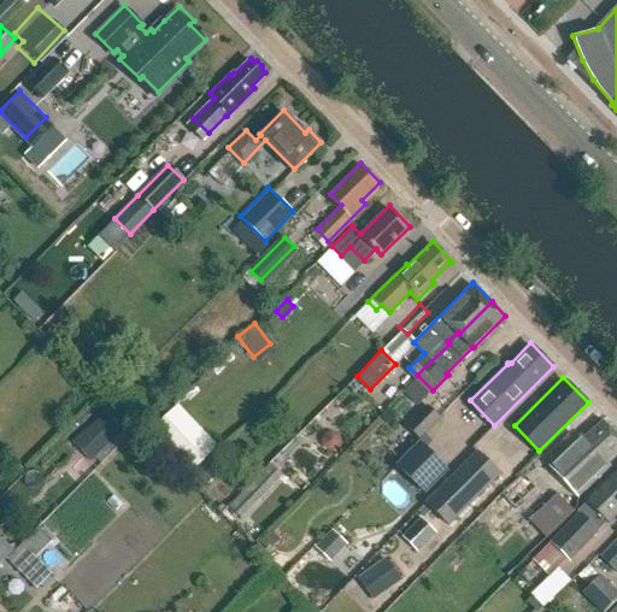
[(419,436),(440,415),(428,404),(407,425),(419,436)]
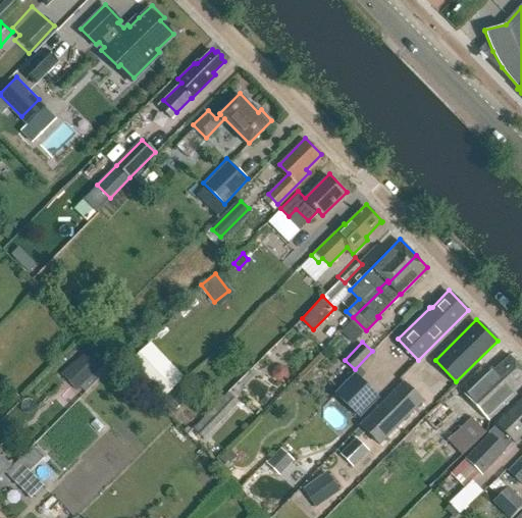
[(168,379),(185,361),(168,346),(152,364),(168,379)]
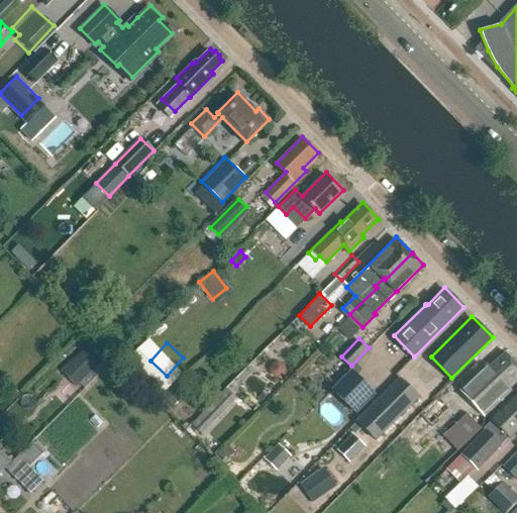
[(77,385),(103,360),(87,343),(61,368),(77,385)]
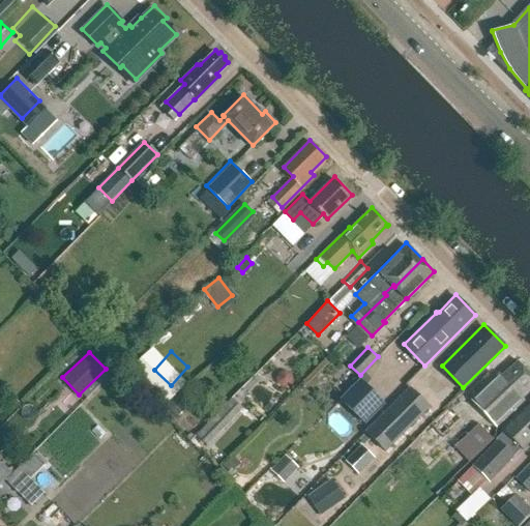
[(523,397),(529,388),(529,372),(518,358),(502,374),(499,371),(480,388),(480,389),(471,399),(490,418),(499,410),(505,417),(525,399),(523,397)]
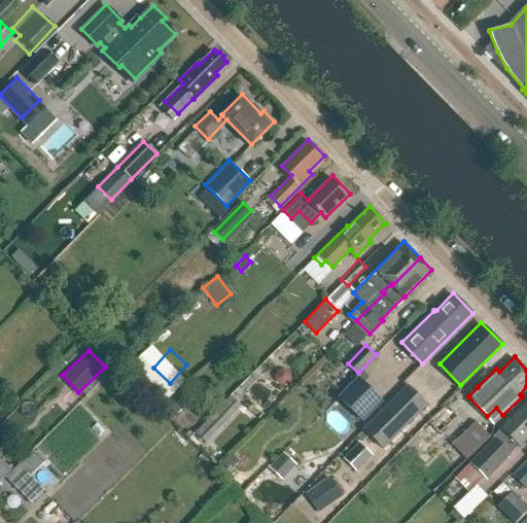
[(383,398),(358,375),(338,395),(362,420),(383,398)]
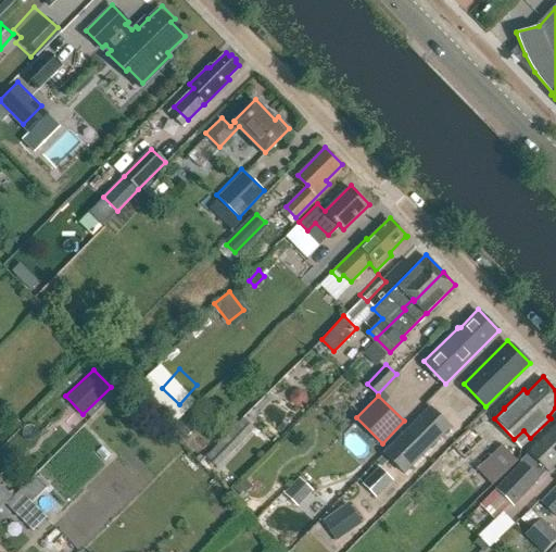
[(404,472),(451,425),(430,405),(384,451),(404,472)]
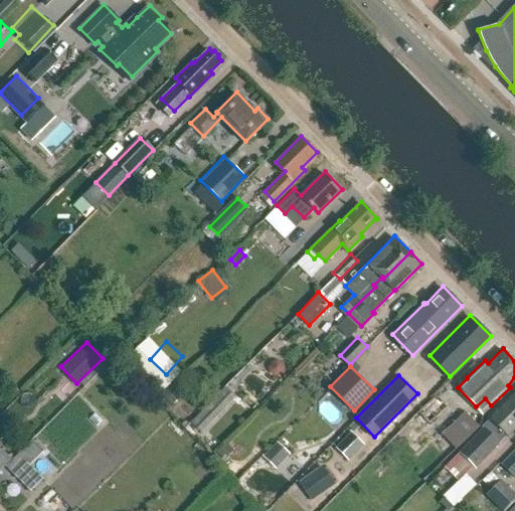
[(8,398),(18,388),(10,381),(0,391),(8,398)]
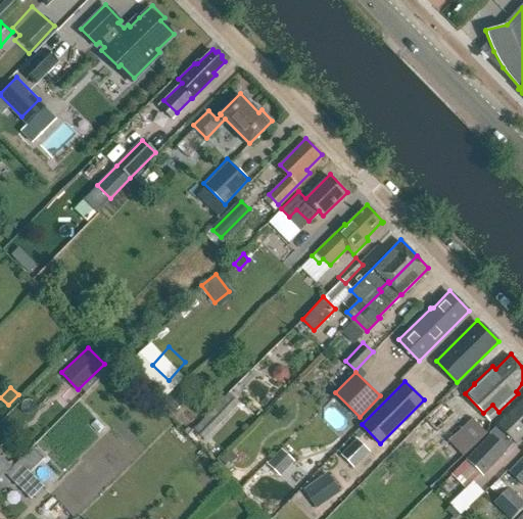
[(224,390),(189,428),(200,438),(235,400),(224,390)]
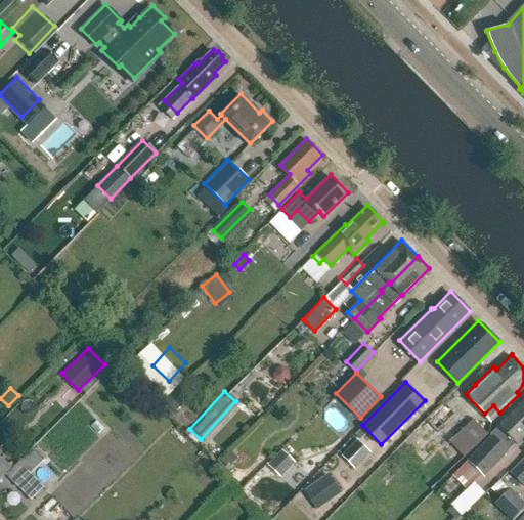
[(517,442),(523,434),(523,398),(498,424),(517,442)]
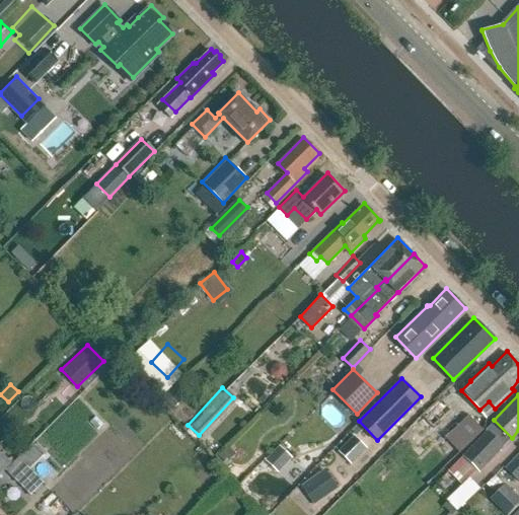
[(440,396),(422,414),(433,425),(451,408),(440,396)]
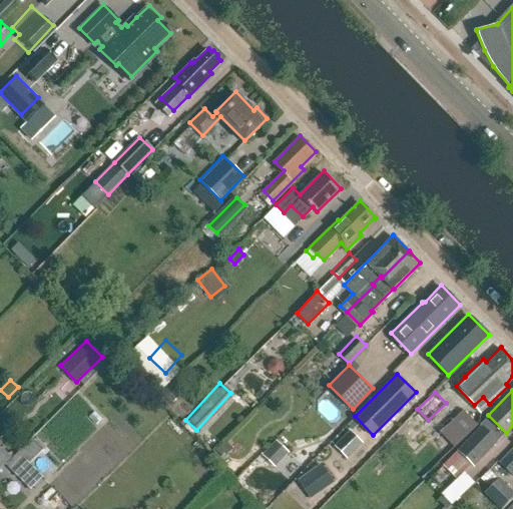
[(477,423),(463,408),(450,421),(463,436),(477,423)]
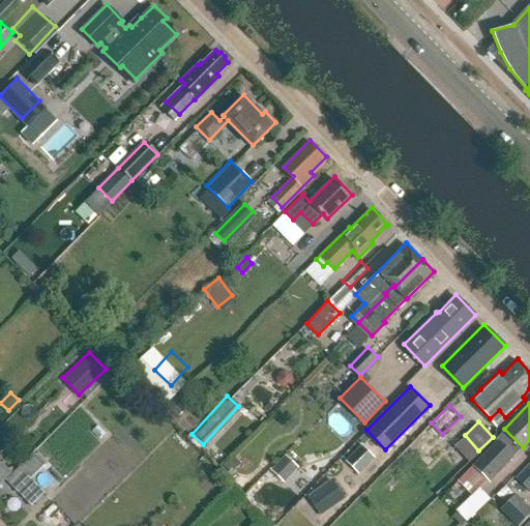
[(489,479),(513,454),(497,439),(473,464),(489,479)]
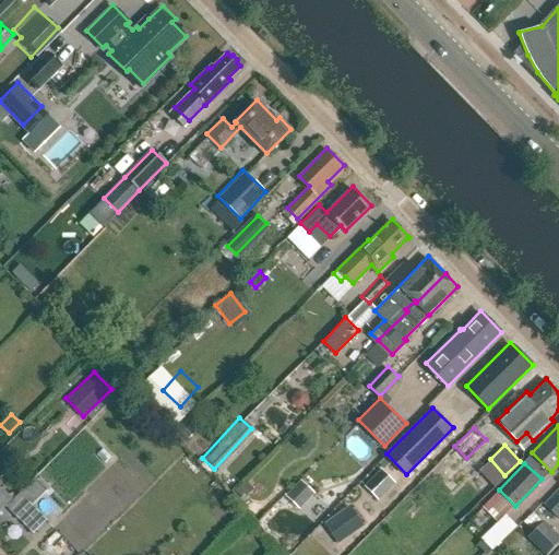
[(373,498),(389,481),(373,467),(358,484),(373,498)]
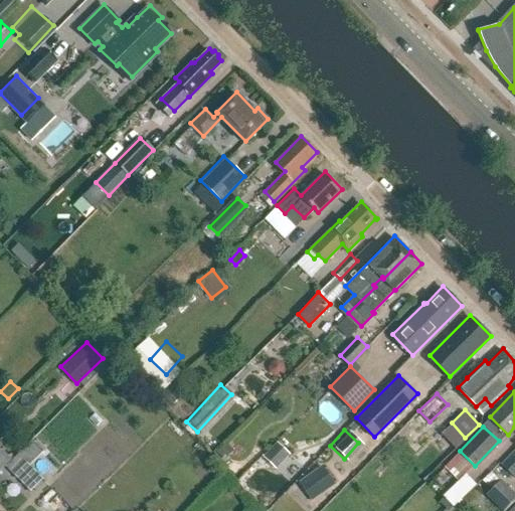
[(224,459),(233,449),(224,441),(216,451),(224,459)]
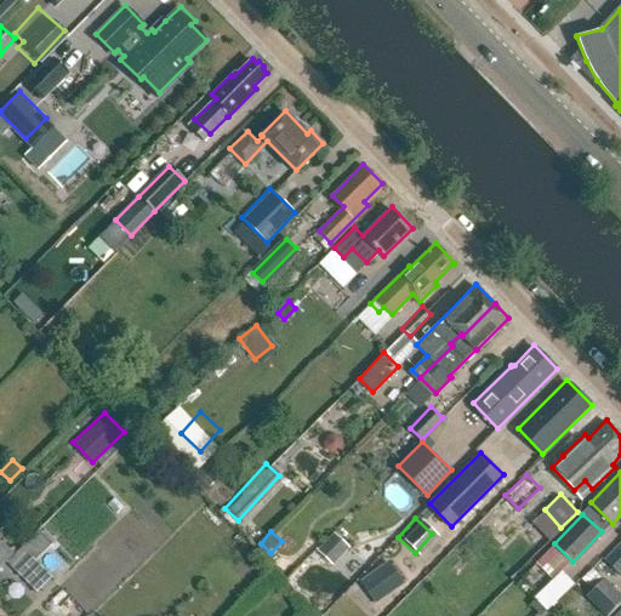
[(332,563),(349,545),(334,531),(317,548),(332,563)]
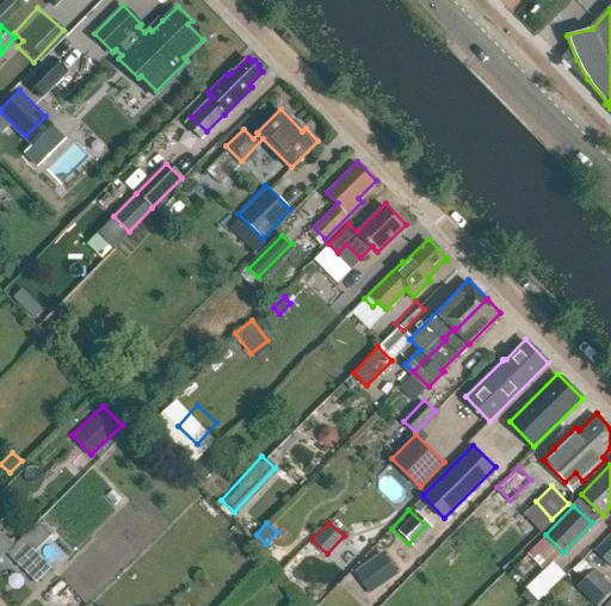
[(610,530),(593,549),(610,564),(610,562),(610,530)]
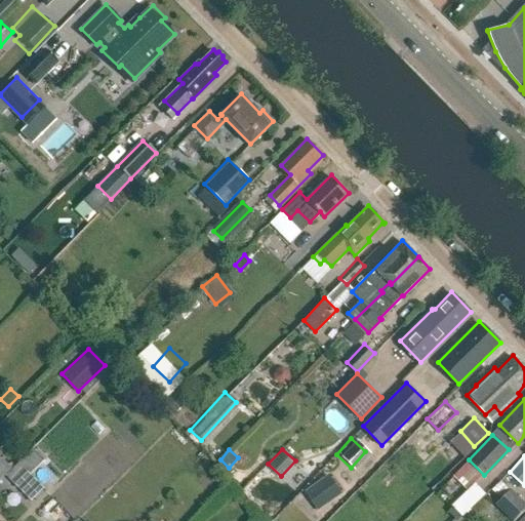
[(467,483),(473,471),(456,463),(450,475),(467,483)]
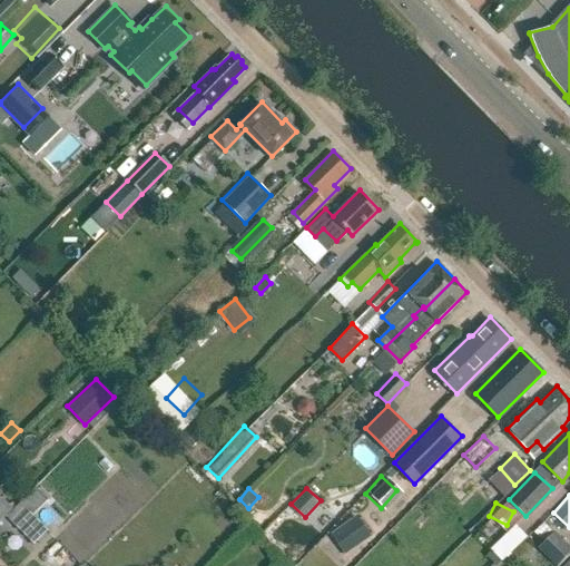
[(19,506),(6,520),(29,540),(41,526),(19,506)]
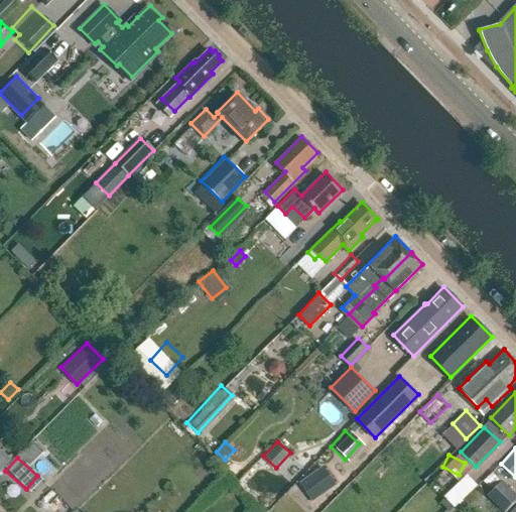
[(312,500),(336,483),(323,464),(298,481),(312,500)]
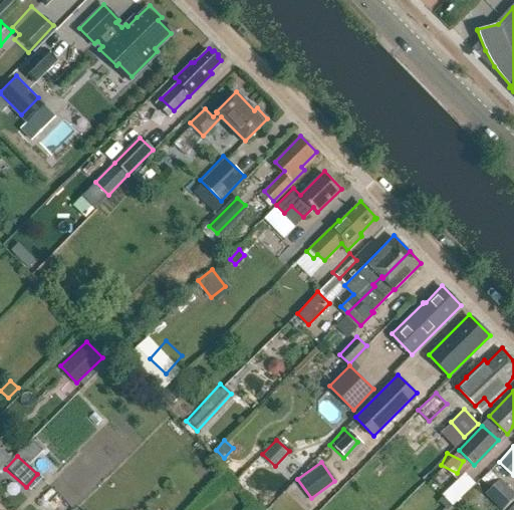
[(459,471),(436,493),(446,504),(469,482),(459,471)]
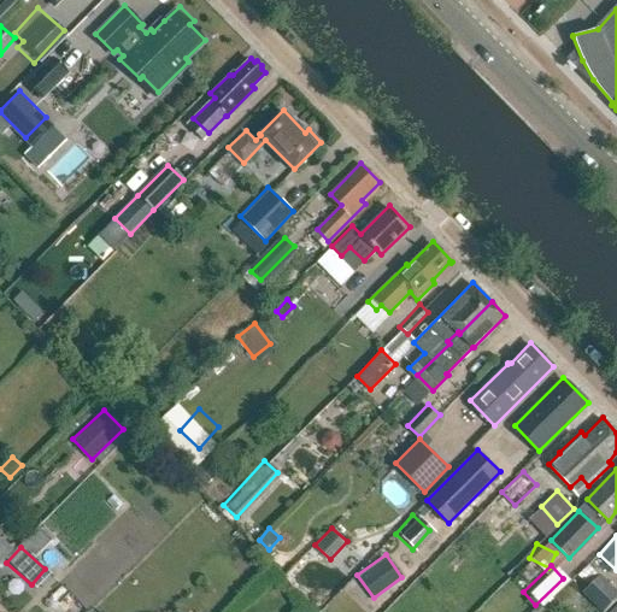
[(582,590),(603,611),(616,596),(616,588),(600,572),(582,590)]
